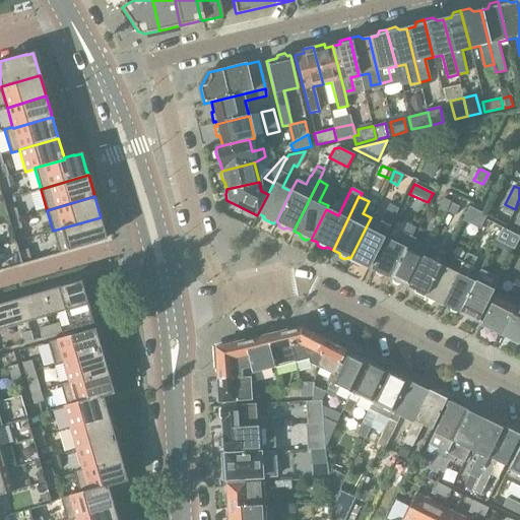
[(445,210),(447,206),(449,202),(450,201),(442,197),(437,206),(445,210)]
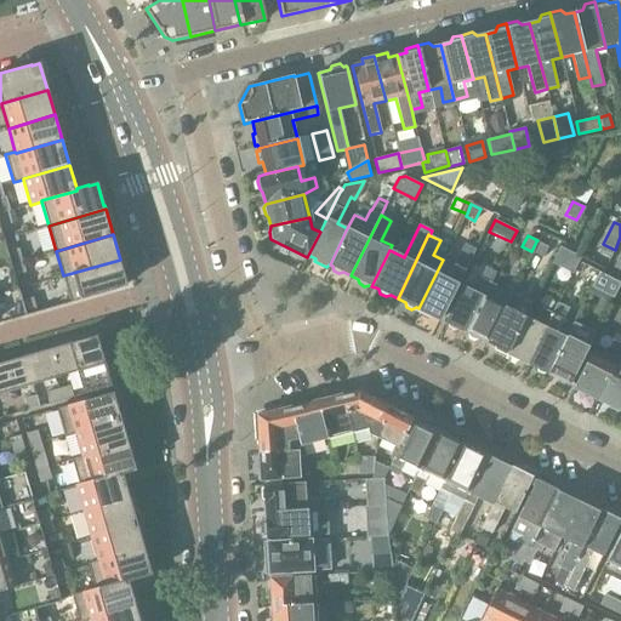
[(534,246),(531,251),(541,257),(546,248),(536,241),(534,246)]
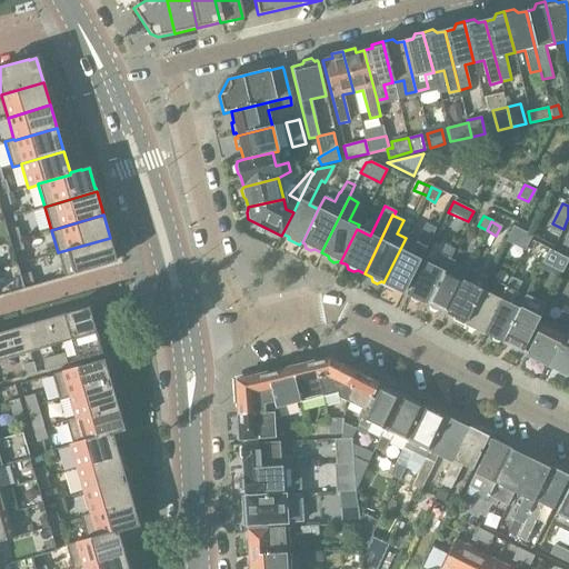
[(416,242),(406,238),(383,282),(386,283),(387,288),(392,290),(396,289),(402,292),(435,228),(425,223),(416,242)]
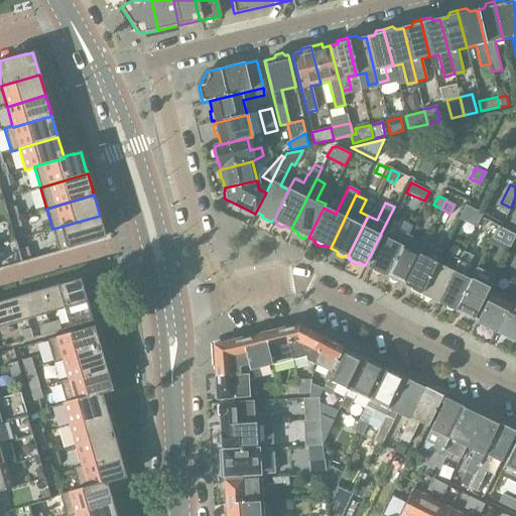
[(18,216),(15,206),(6,209),(9,219),(18,216)]
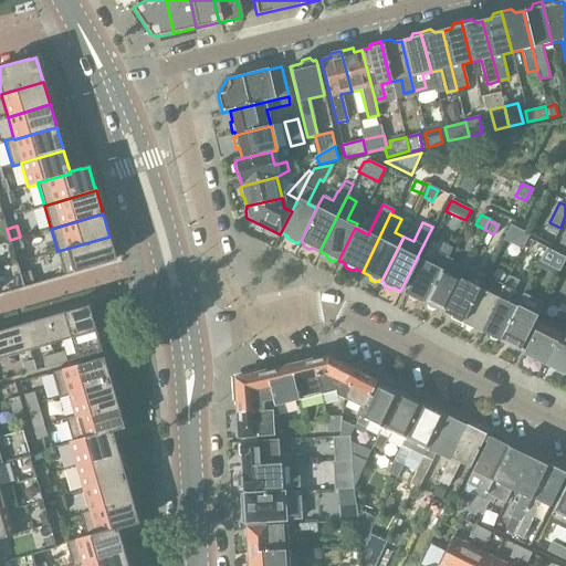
[(10,240),(12,251),(23,248),(20,237),(10,240)]
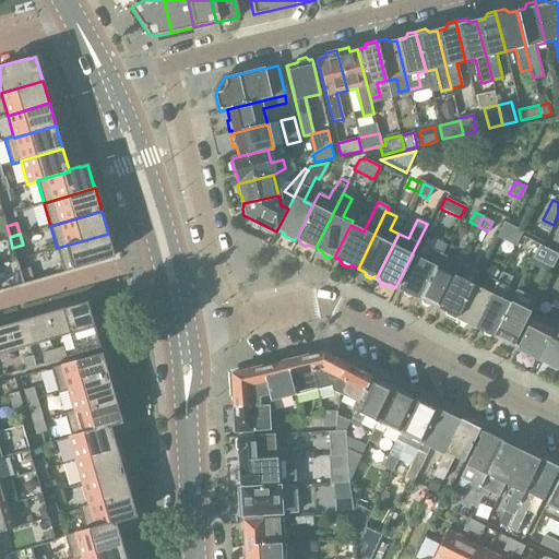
[(107,259),(114,257),(108,236),(108,234),(57,248),(63,272),(107,259)]
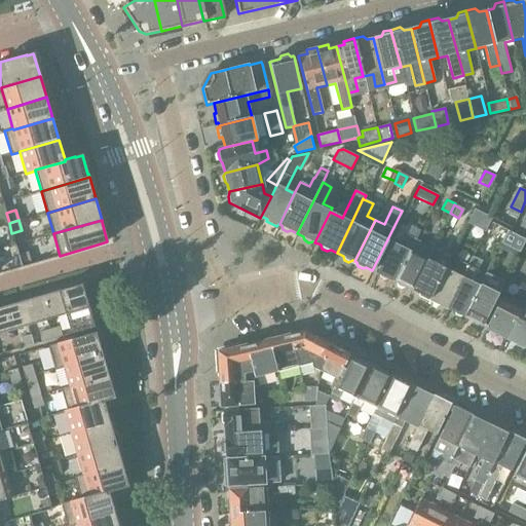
[(398,246),(391,242),(376,273),(378,273),(379,277),(384,279),(388,278),(396,282),(415,240),(420,230),(411,226),(406,235),(404,234),(398,246)]
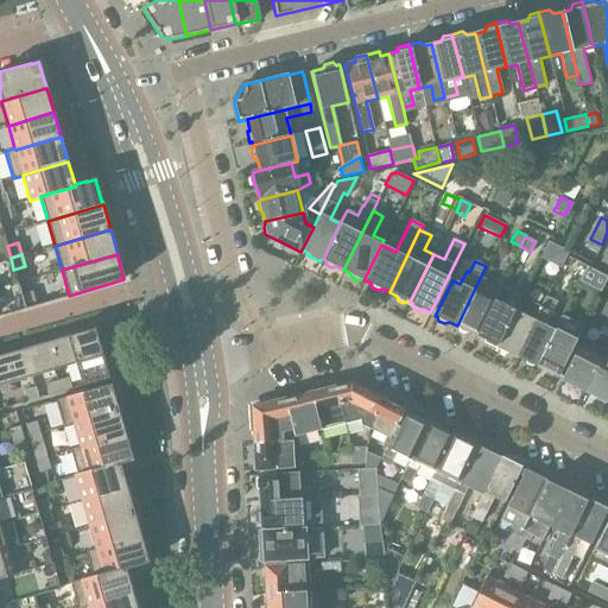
[(582,282),(589,267),(580,261),(572,277),(582,282)]
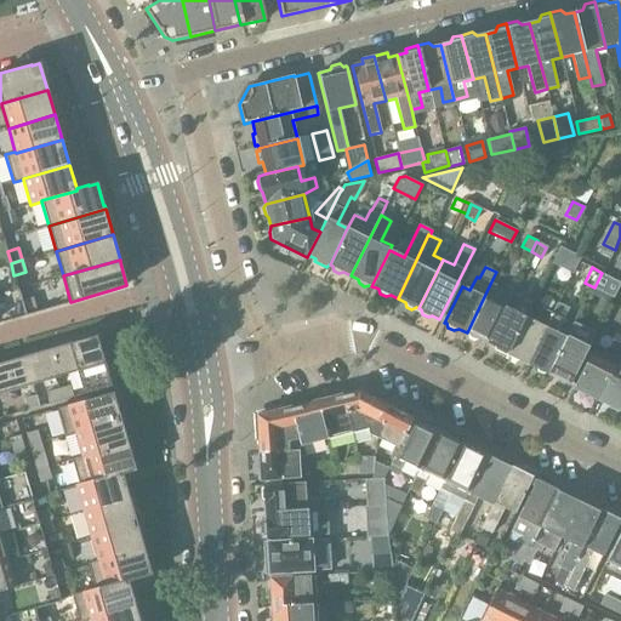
[(620,281),(602,273),(594,288),(613,296),(620,281)]
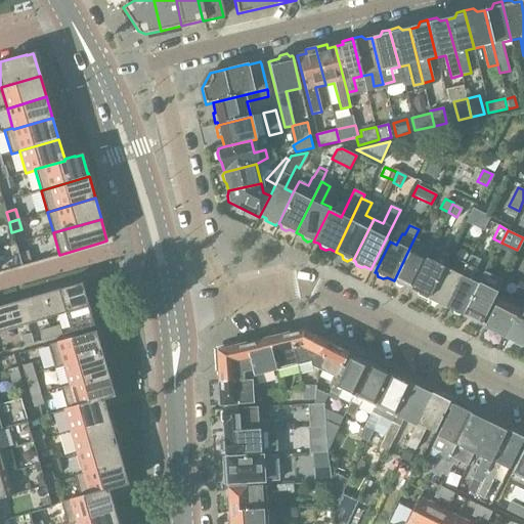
[(409,289),(430,248),(436,236),(432,234),(427,246),(413,239),(394,280),(395,286),(399,288),(403,286),(409,289)]
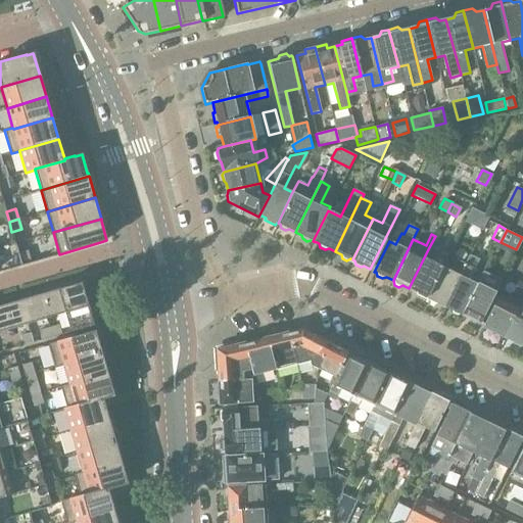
[(427,297),(441,267),(433,263),(438,251),(429,247),(409,288),(415,292),(416,295),(421,298),(425,296),(427,297)]
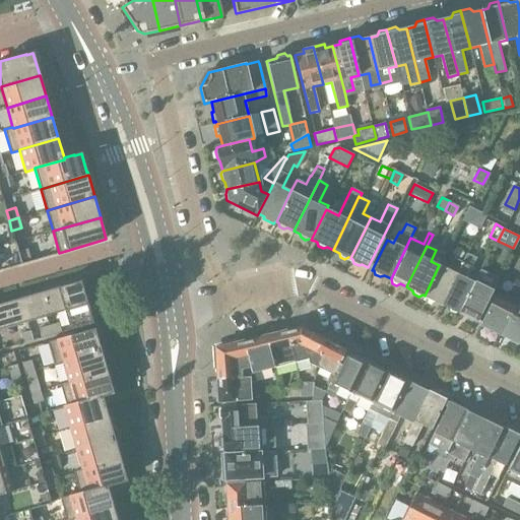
[(17,251),(20,262),(30,259),(27,249),(17,251)]
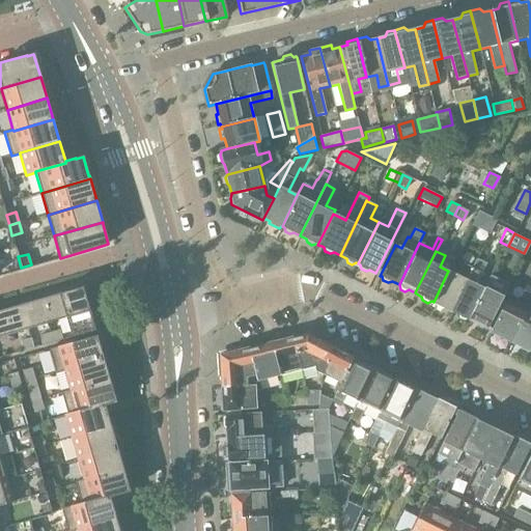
[(448,271),(434,302),(436,303),(437,307),(441,309),(445,308),(451,310),(477,258),(468,254),(457,275),(448,271)]
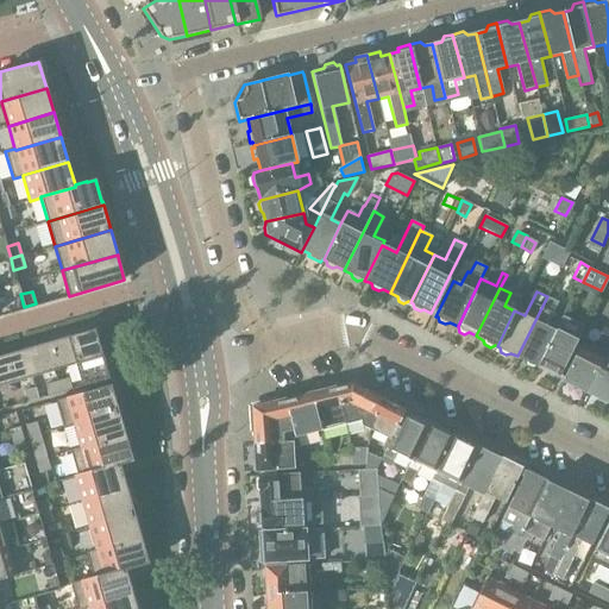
[(540,368),(558,333),(545,326),(558,302),(547,296),(518,356),(526,360),(527,364),(532,366),(537,365),(540,368)]
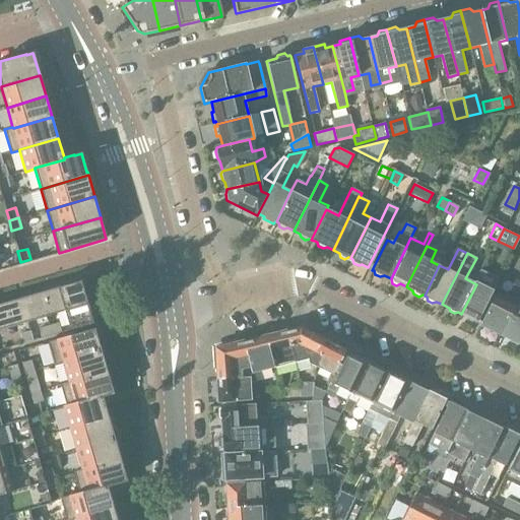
[(476,321),(492,291),(484,288),(491,277),(481,273),(476,284),(461,314),(465,316),(466,320),(471,322),(474,321),(476,321)]
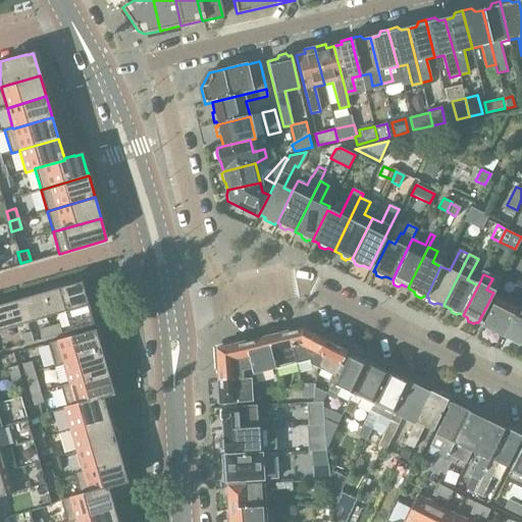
[(512,291),(521,296),(521,282),(517,280),(512,291)]
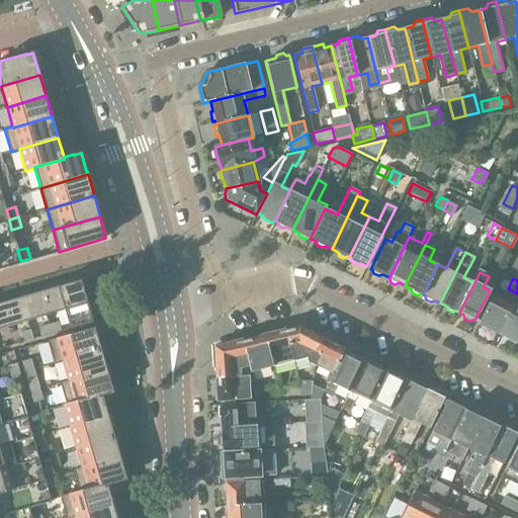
[(64,310),(70,329),(93,322),(82,285),(80,280),(61,285),(58,285),(65,310),(64,310)]
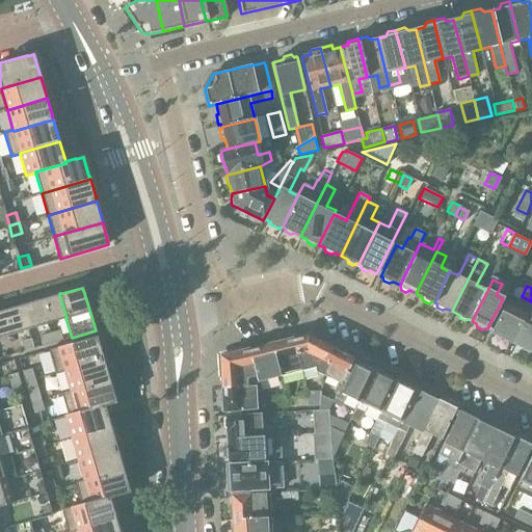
[(28,329),(65,318),(67,318),(59,293),(21,304),(28,329)]
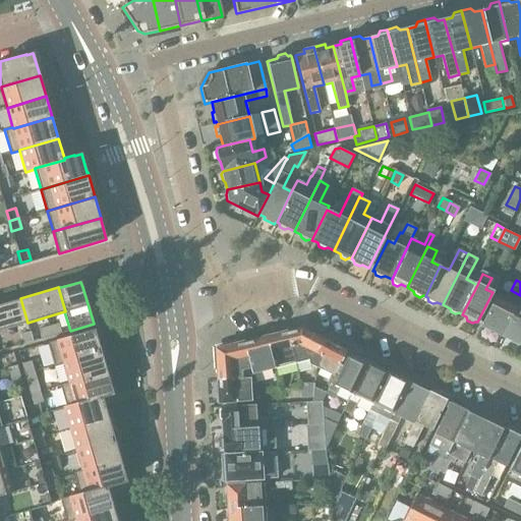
[(501,335),(515,307),(495,297),(481,325),(483,326),(484,328),(489,331),(493,330),(501,335)]
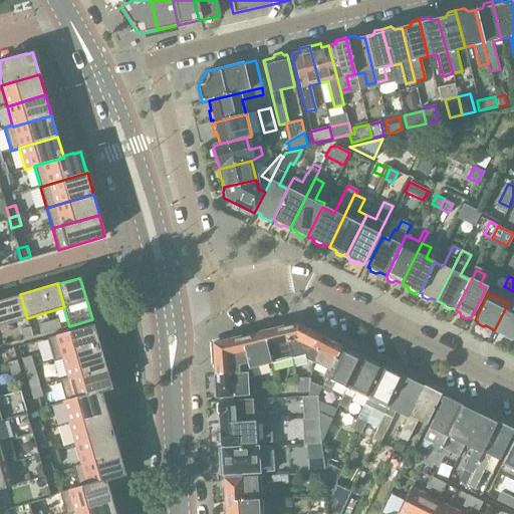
[(0,300),(0,325),(27,318),(20,294),(0,300)]
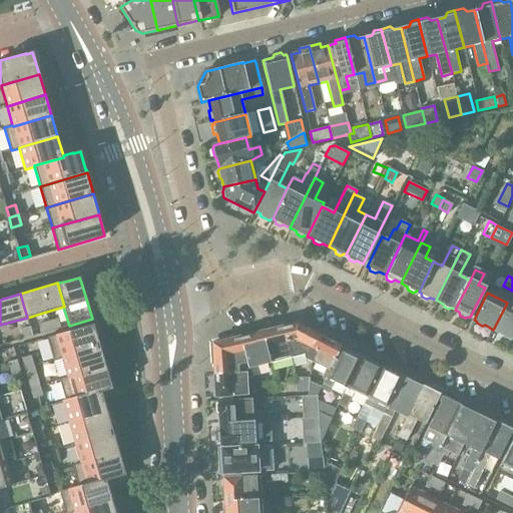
[(512,339),(512,305),(507,303),(493,330),(502,334),(503,337),(508,340),(512,339)]
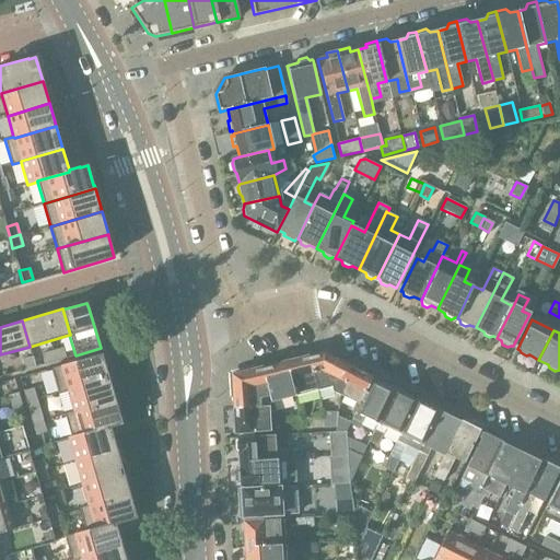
[(62,348),(53,350),(55,361),(66,358),(62,348)]
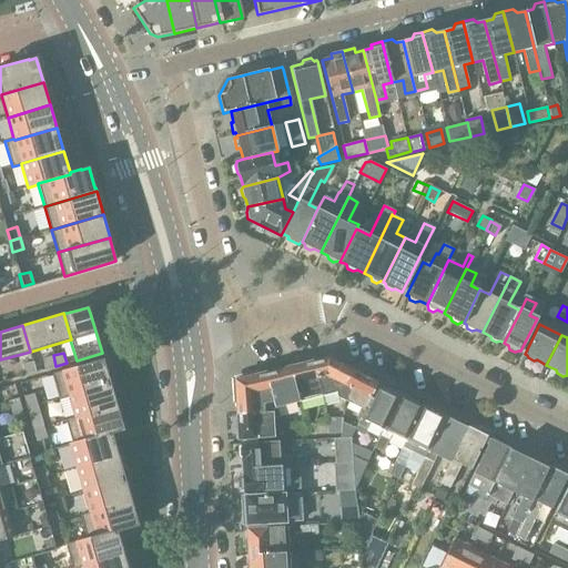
[(46,369),(56,366),(53,355),(42,358),(46,369)]
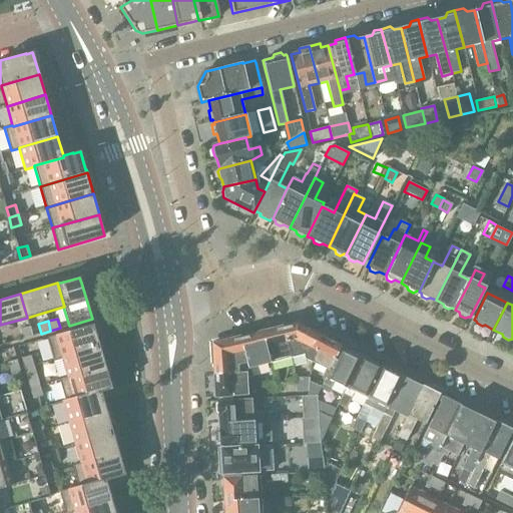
[(285,325),(292,358),(306,355),(308,360),(312,363),(318,350),(312,347),(308,328),(296,323),(285,325)]
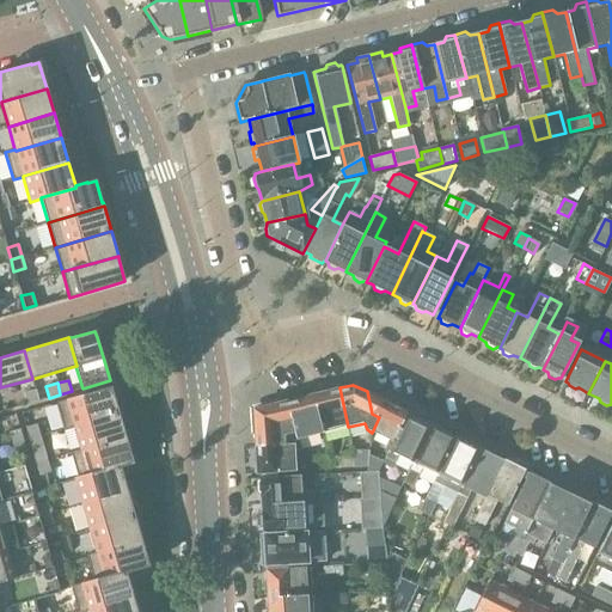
[(63,429),(73,427),(73,426),(120,412),(111,386),(56,402),(63,429)]
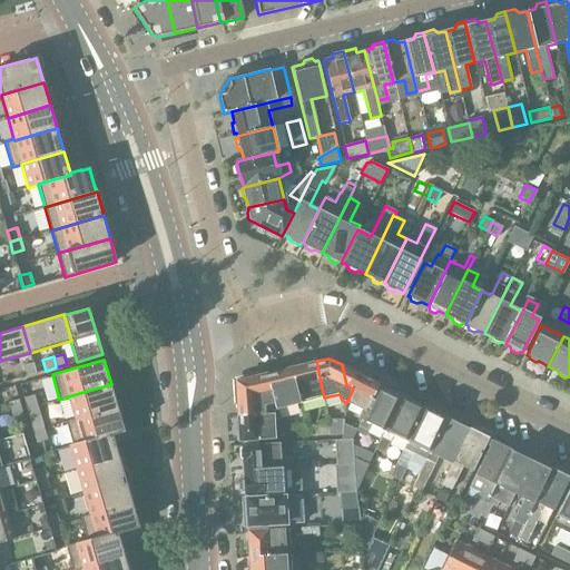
[(292,367),(300,404),(324,397),(316,361),(292,367)]
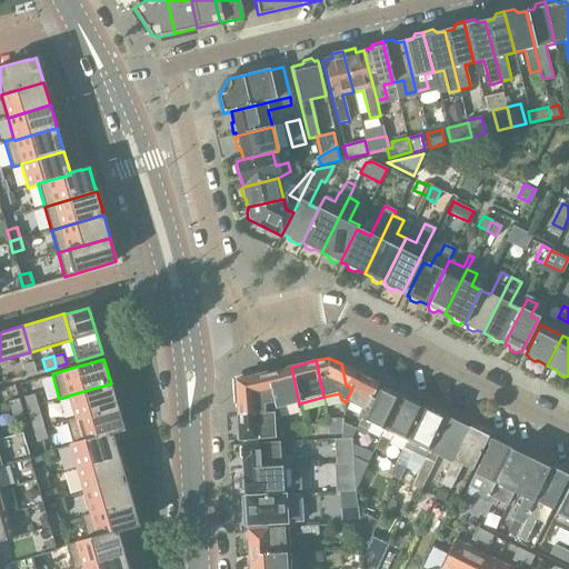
[(21,365),(25,376),(36,372),(33,361),(21,365)]
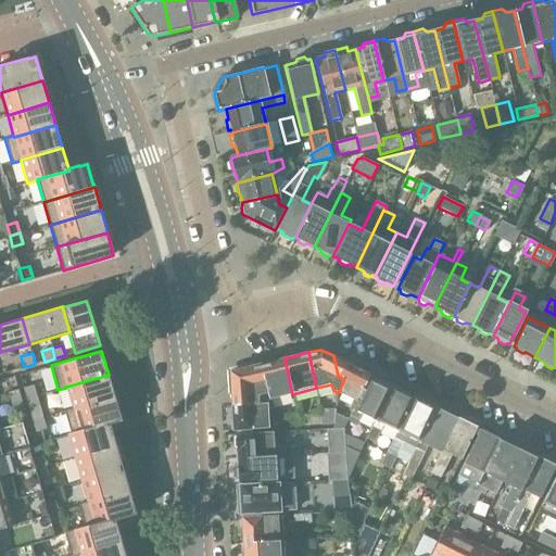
[(344,379),(338,393),(357,402),(369,378),(368,377),(369,374),(333,355),(338,376),(344,379)]
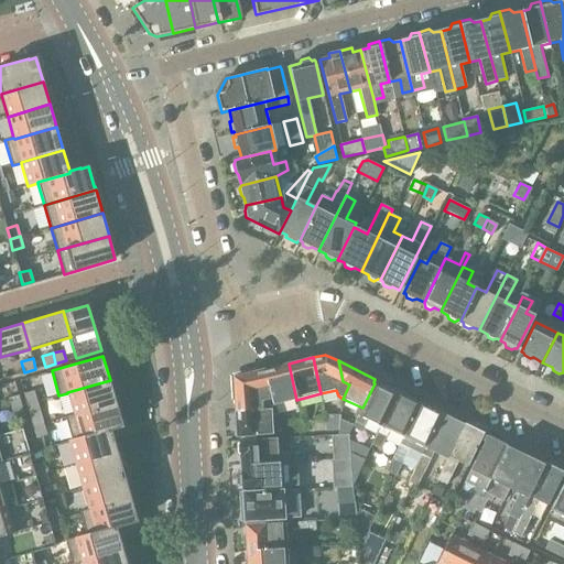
[(266,369),(274,405),(296,400),(289,364),(266,369)]
